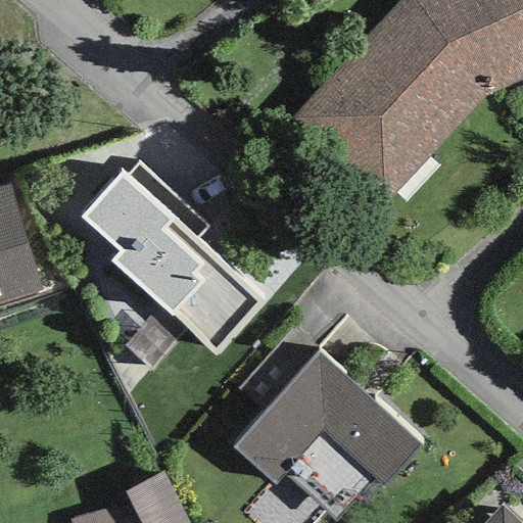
[(522,0),(401,0),(297,117),(388,202),(489,91),(522,75),(522,0)]
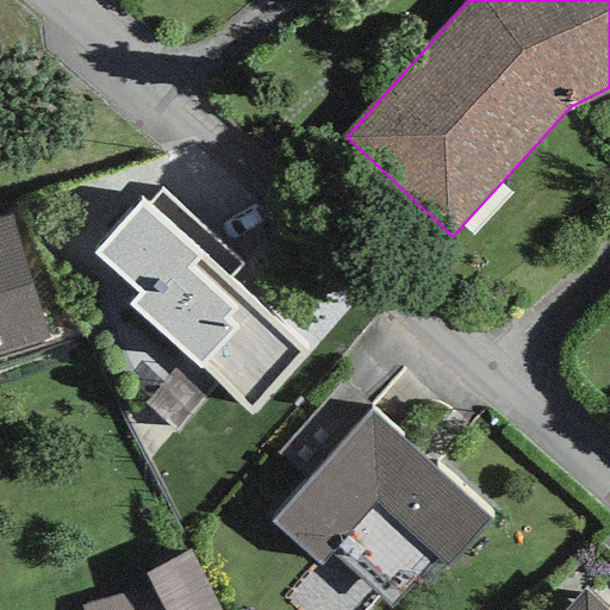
[(250,416),(307,355),(186,242),(142,201),(93,254),(137,296),(129,304),(250,416)]
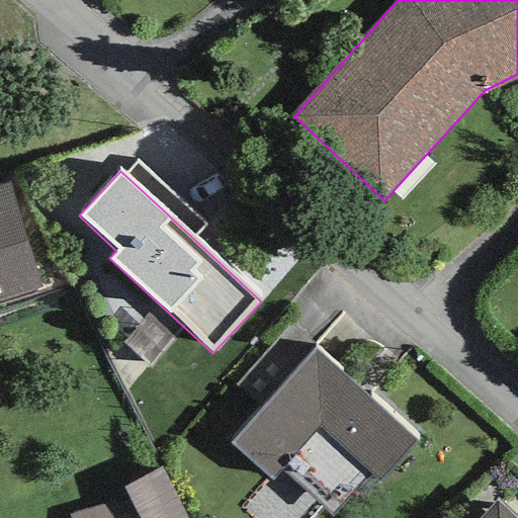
[(9,181),(0,183),(0,301),(44,288),(9,181)]
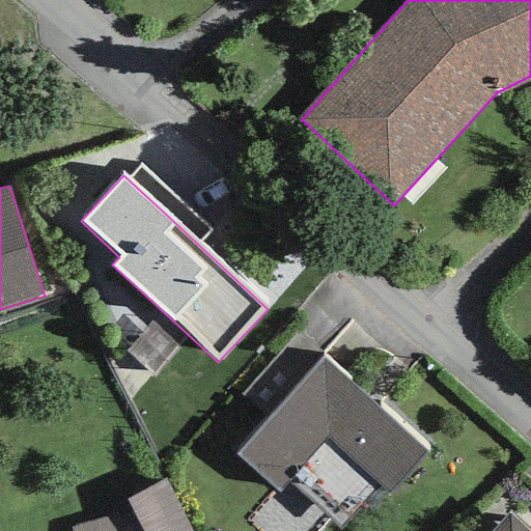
[(428,453),(323,358),(235,452),(279,492),(289,481),(341,529),(380,486),(390,496),(428,453)]
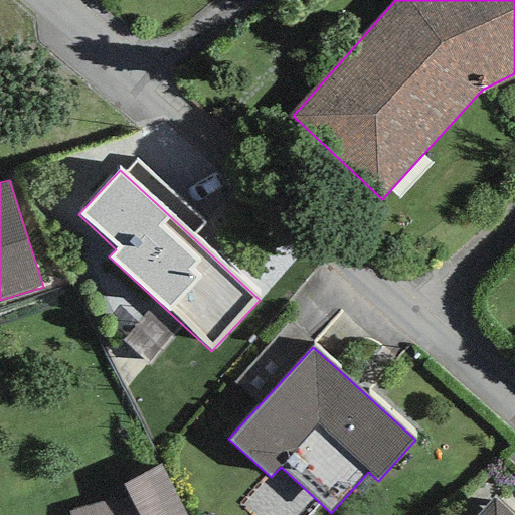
[(186,514),(160,464),(122,486),(127,496),(137,514),(186,514)]
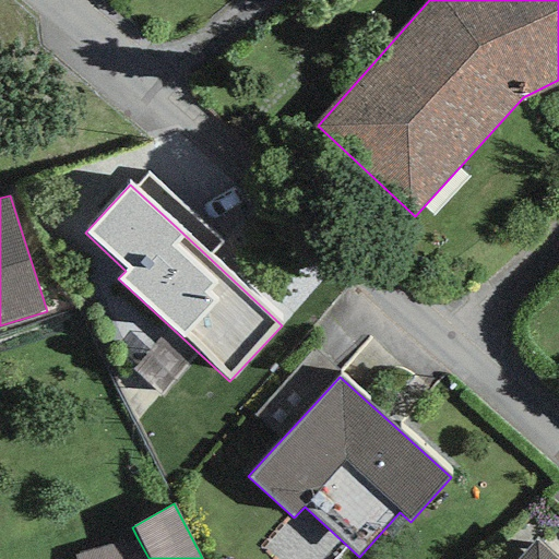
[(149,558),(138,538),(73,555),(74,558),(149,558)]
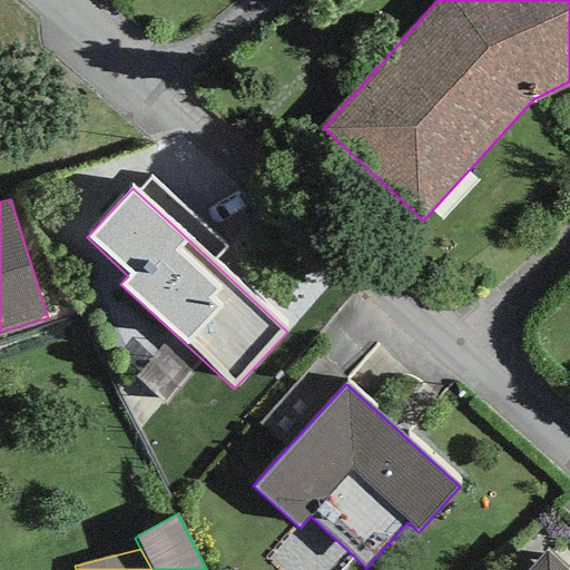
[(569,569),(547,550),(528,569),(569,569)]
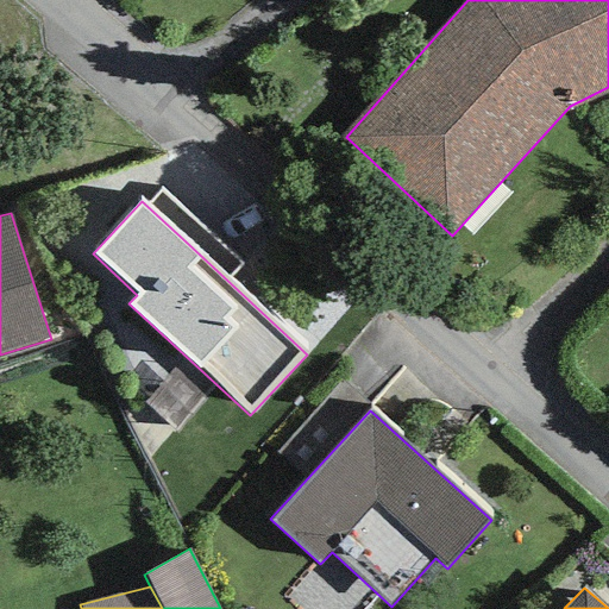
All buildings are outlined.
